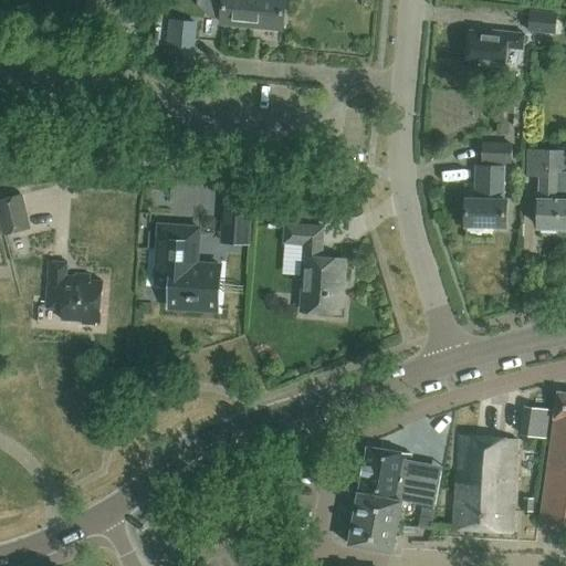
[(223,0),(222,24),(283,31),(285,0),(223,0)]
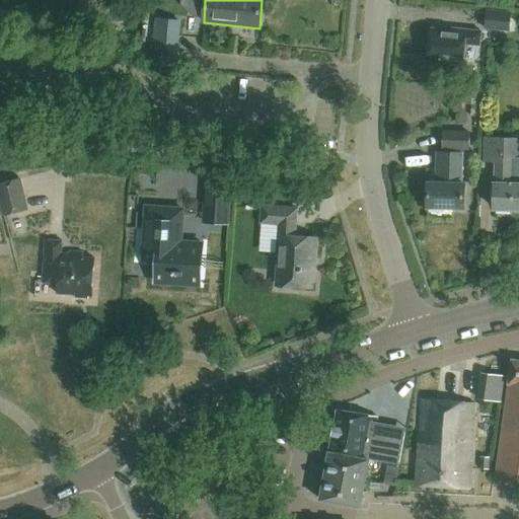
[(518,12),(487,9),(484,28),(510,31),(511,20),(518,21),(517,24),(518,24),(518,12)]
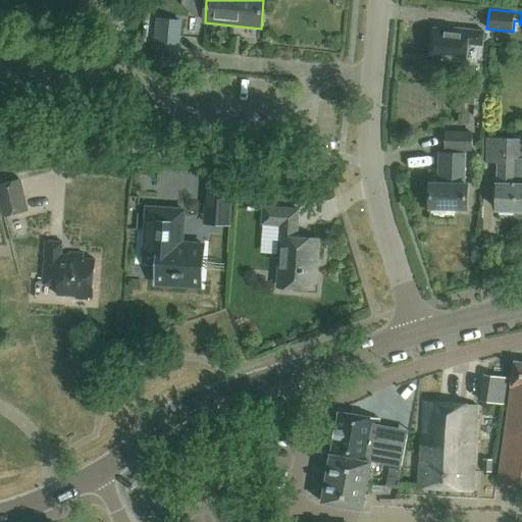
[(178,50),(181,21),(157,19),(154,48),(178,50)]
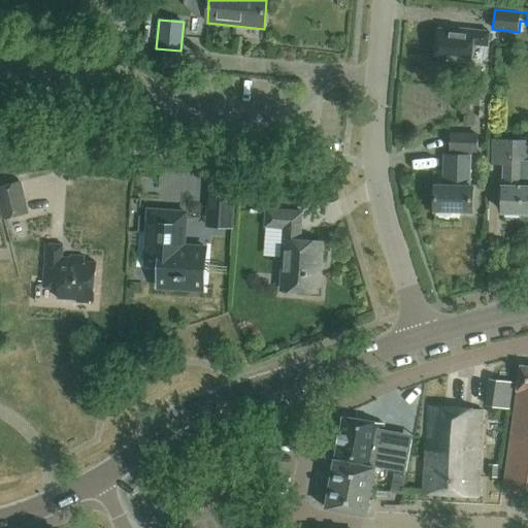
[(490,44),(491,30),(460,27),(460,31),(439,30),(436,57),(471,60),(473,43),(490,44)]
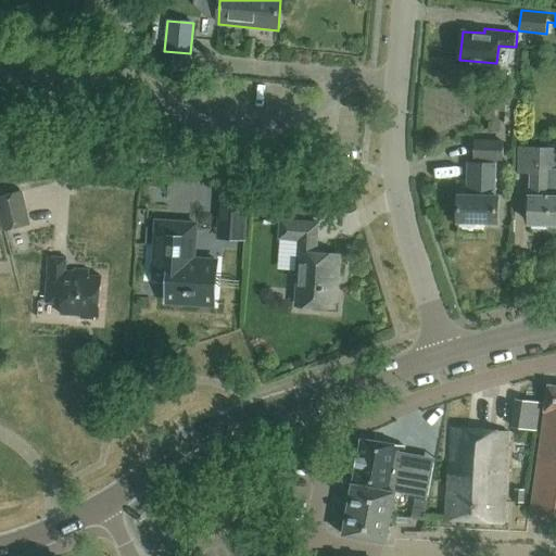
[(515,125),(516,93),(493,92),(493,101),(505,101),(505,125),(515,125)]
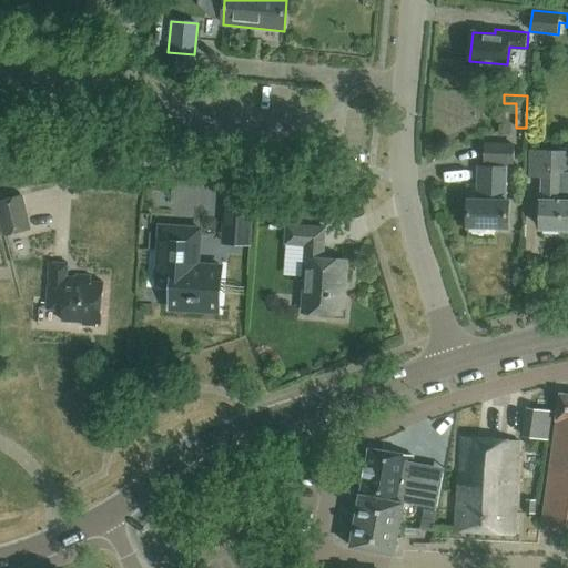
[(515,143),(485,143),(484,163),(514,164),(515,143)]
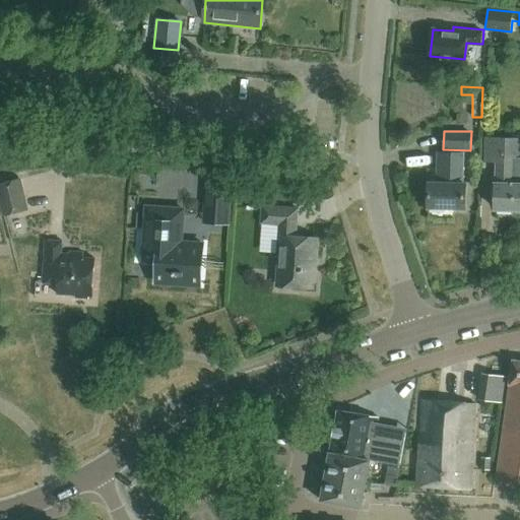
[(519,207),(519,138),(485,137),(484,163),(499,164),(497,207),(500,207),(499,208),(512,208),(519,207)]
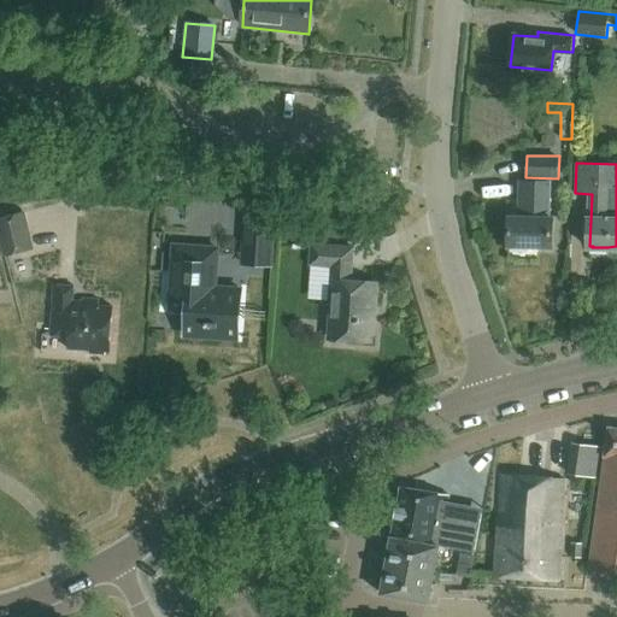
[(552,245),(553,217),(552,217),(553,182),(526,181),(524,201),(527,203),(527,216),(510,215),(509,244),(552,245)]
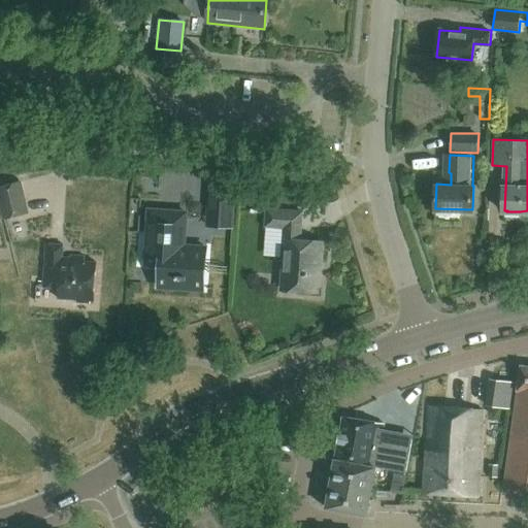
[(206,230),(235,231),(237,178),(208,177),(206,230)]
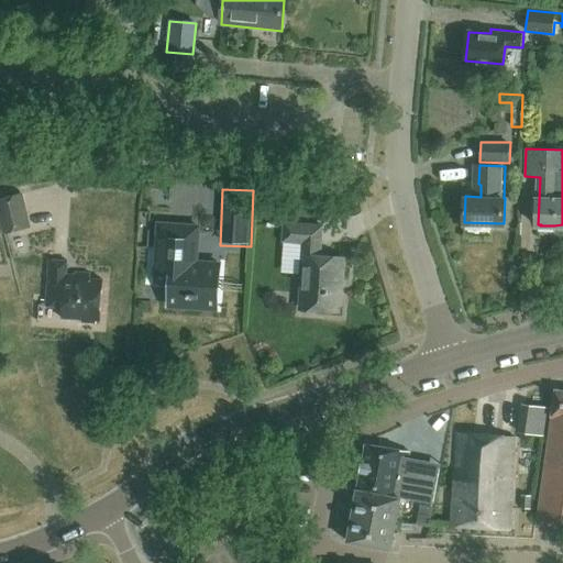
[(22,194),(0,198),(0,212),(6,233),(31,227),(22,194)]
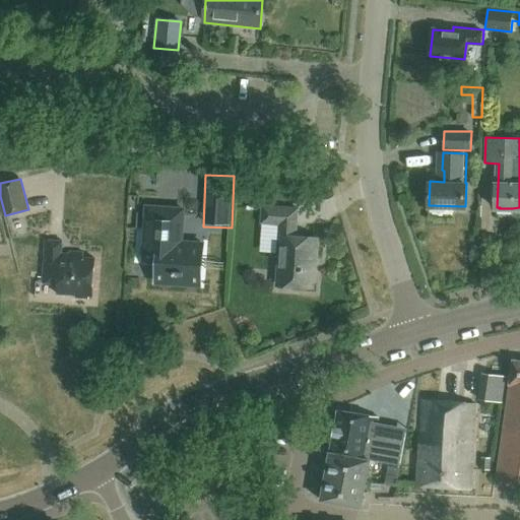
[(316,259),(318,239),(296,237),(298,209),(263,206),(261,222),(280,224),(277,250),(279,250),(276,284),(312,287),(314,259),(316,259)]
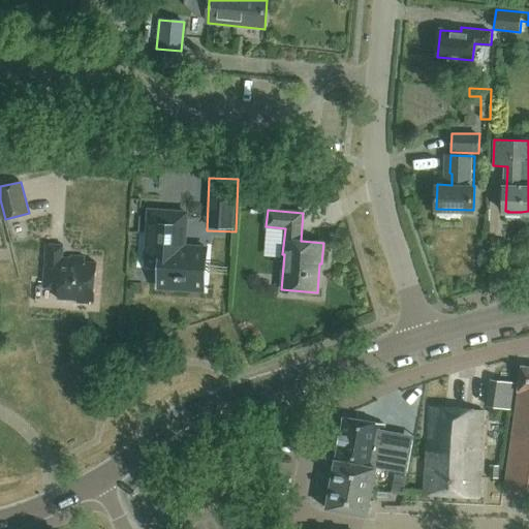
[(148,211),(144,272),(159,273),(157,292),(205,297),(209,248),(186,247),(189,214),(148,211)]
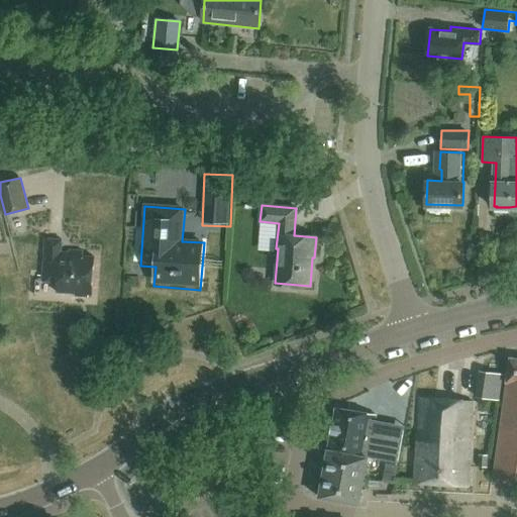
[(91,295),(94,257),(83,256),(83,250),(62,249),(63,239),(45,238),(41,282),(59,283),(58,293),(76,294),(76,297),(88,298),(88,295),(91,295)]
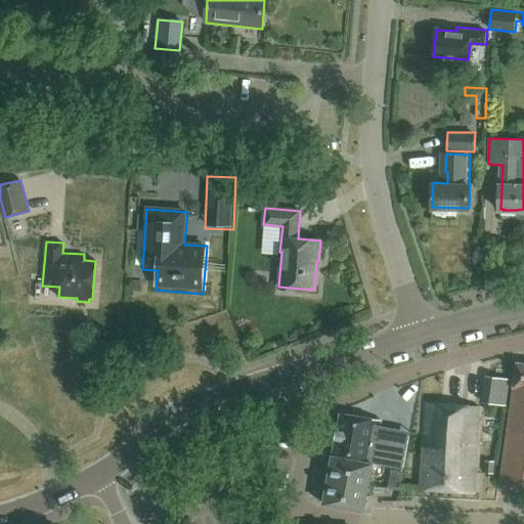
[(139,326),(144,309),(132,305),(127,322),(139,326)]
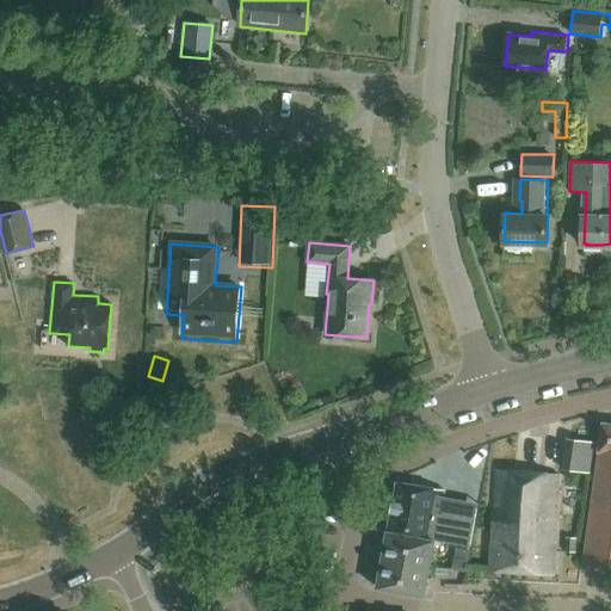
[(610,423),(605,423),(591,514),(594,519),(593,529),(588,529),(585,557),(610,561),(610,423)]
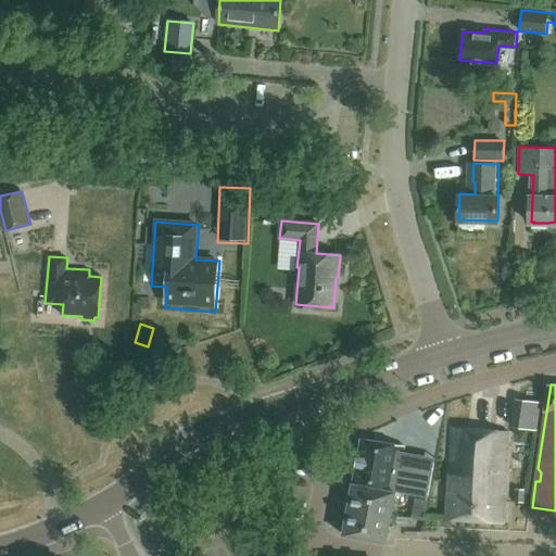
[(514,427),(539,431),(543,402),(518,399),(514,427)]
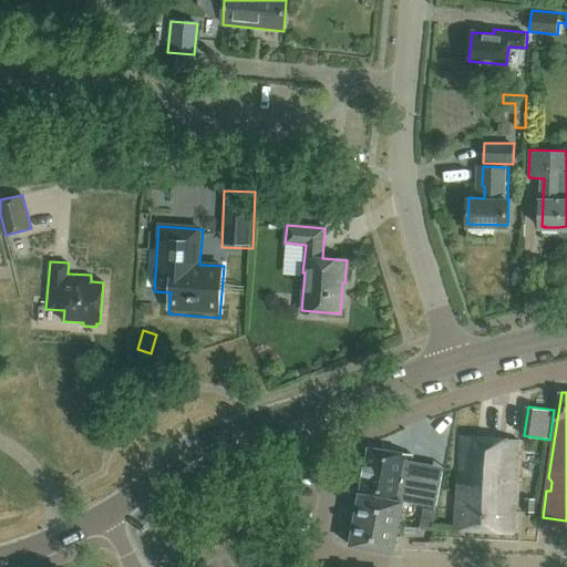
[(513,534),(518,440),(462,435),(455,528),(513,534)]
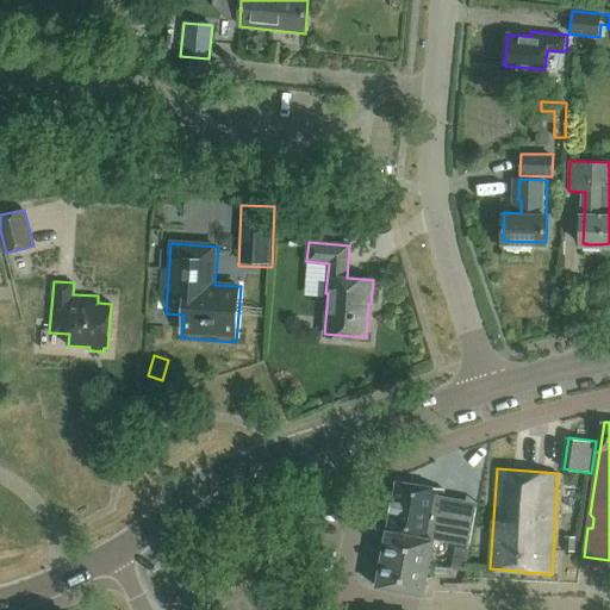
[(377,586),(424,596),(435,540),(434,540),(444,489),(397,480),(377,586)]
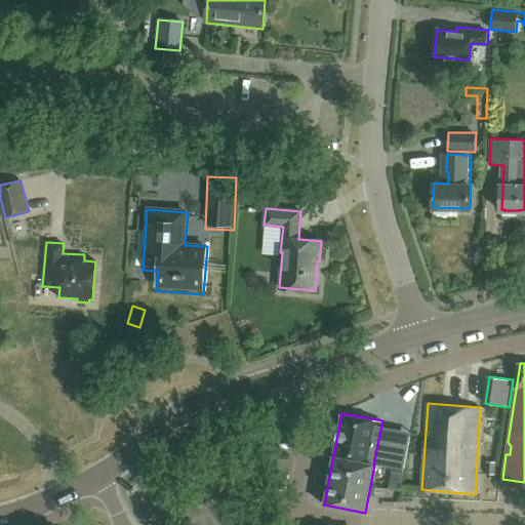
[(495,460),(487,459),(486,473),(494,474),(495,460)]
